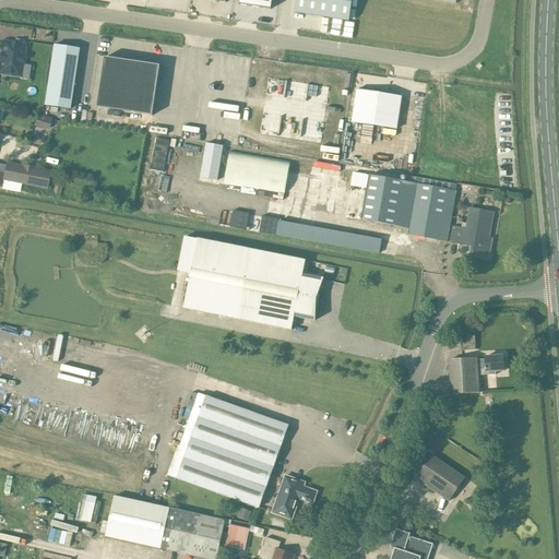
[(296,0),(294,13),(349,21),(352,0),(296,0)]
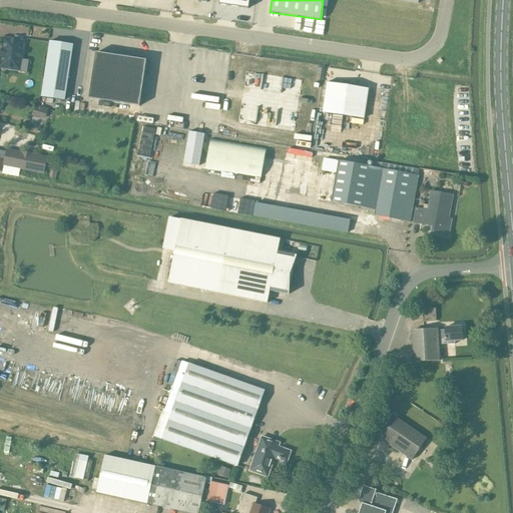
[(7,70),(7,68),(18,70),(22,41),(3,38),(1,50),(0,50),(0,55),(1,55),(0,58),(0,67),(1,67),(1,69),(7,70)]
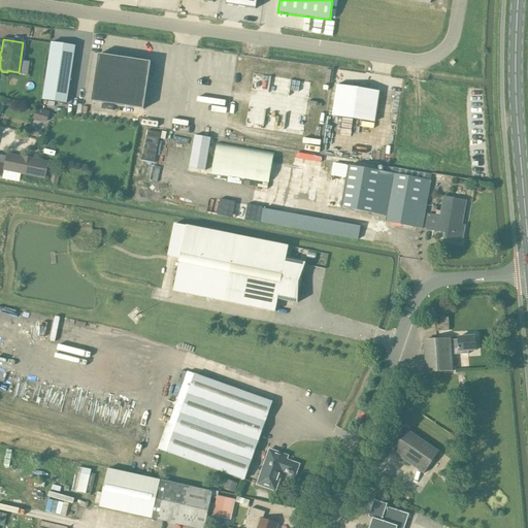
[(41,100),(65,103),(74,46),(50,43),(41,100)]
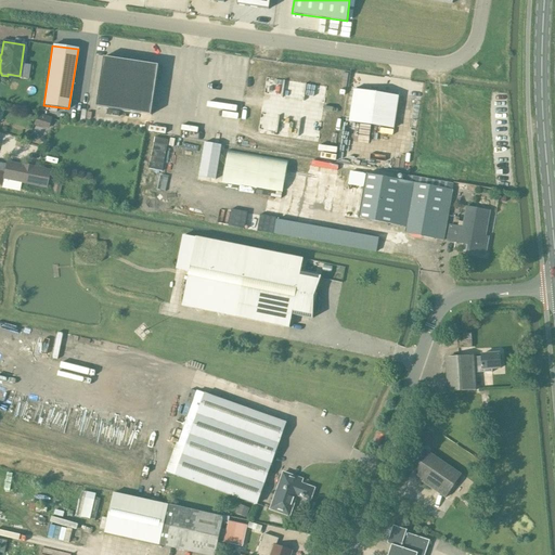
[(151,115),(158,65),(104,57),(97,106),(151,115)]
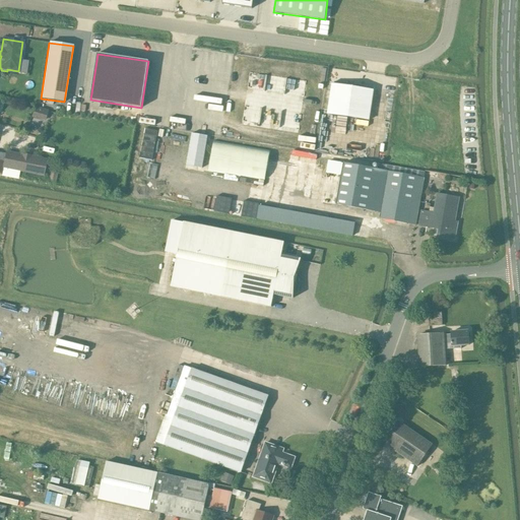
[(219,120),(299,130),(301,113),(308,111),(309,106),(296,105),(297,103),(289,102),(289,96),(277,99),(276,94),(263,92),(261,84),(249,83),(249,88),(254,89),(256,102),(247,103),(246,108),(217,104),(215,124),(213,117),(202,116),(200,132),(206,133),(206,132),(213,133),(213,129),(218,129),(219,120)]
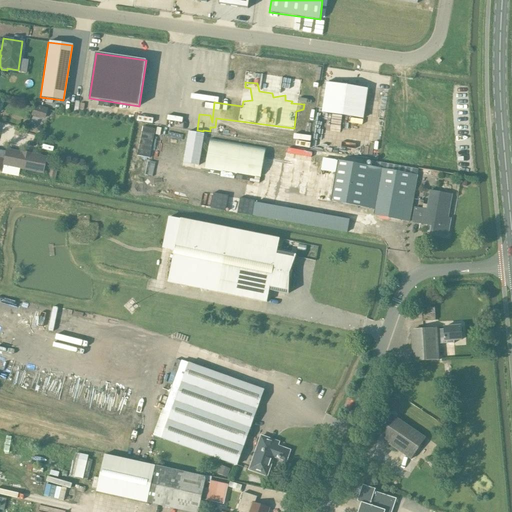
[(327,82),(322,113),(363,119),(368,88),(327,82)]
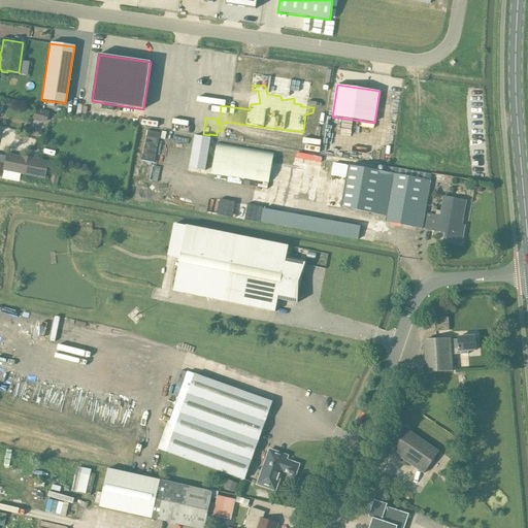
[(35,108),(32,118),(45,122),(48,112),(35,108)]
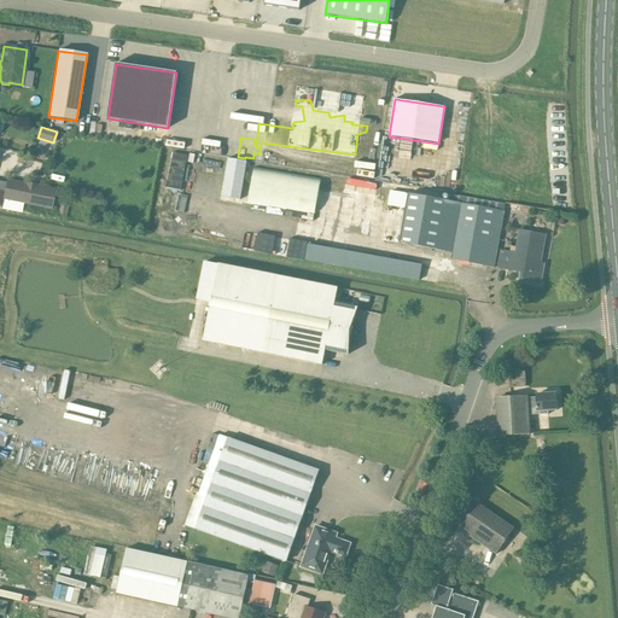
[(246,162),(227,159),(221,197),(240,200),(246,162)]
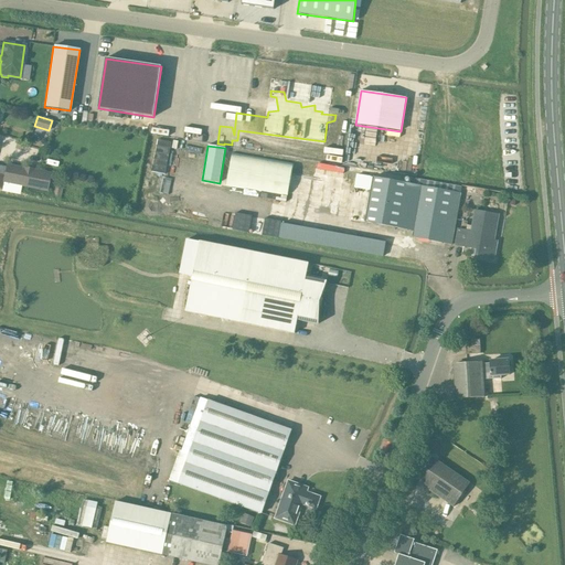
[(294,163),(232,151),(226,184),(288,195),(294,163)]
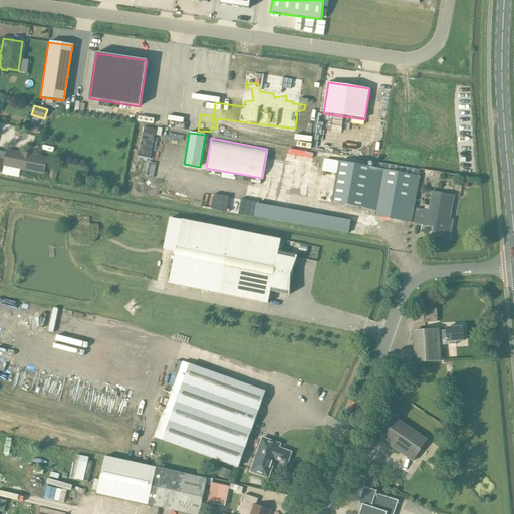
[(4,168),(41,176),(45,159),(7,151),(4,168)]
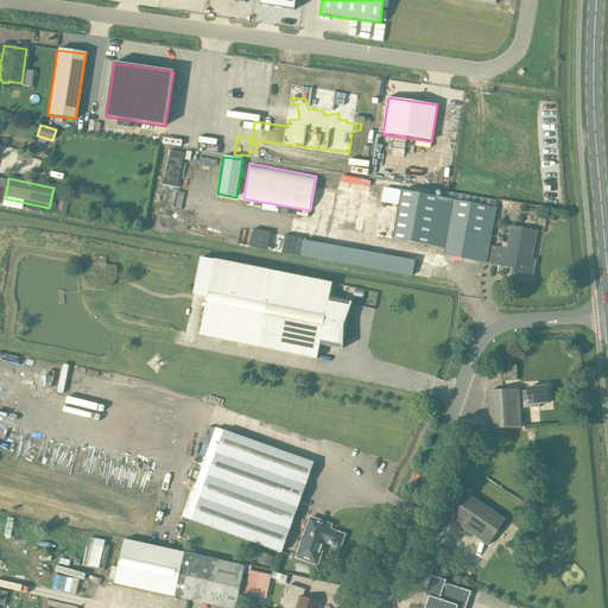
[(385,189),(382,202),(398,206),(392,239),(447,248),(444,255),(486,263),(496,202),(443,191),(442,200),(385,189)]
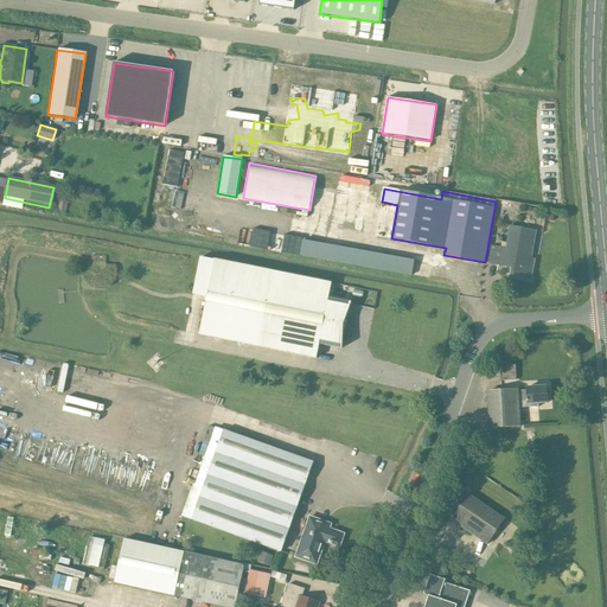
[(535,231),(510,227),(508,243),(506,249),(502,248),(492,247),(490,263),(511,267),(510,275),(531,280),(535,260),(529,259),(535,231)]
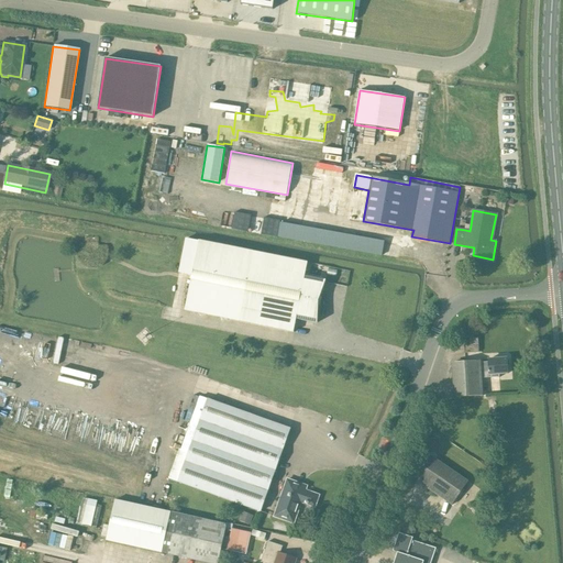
[(234,229),(253,230),(254,213),(235,212),(234,229)]
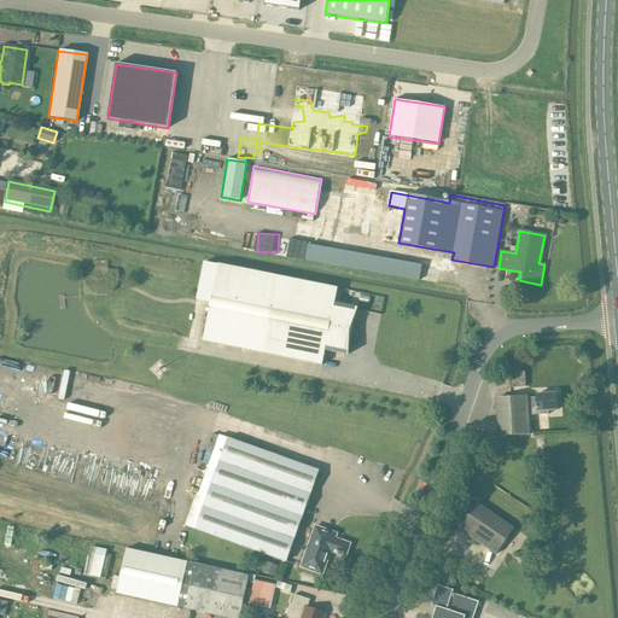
[(290,255),(292,239),(281,238),(279,254),(290,255)]
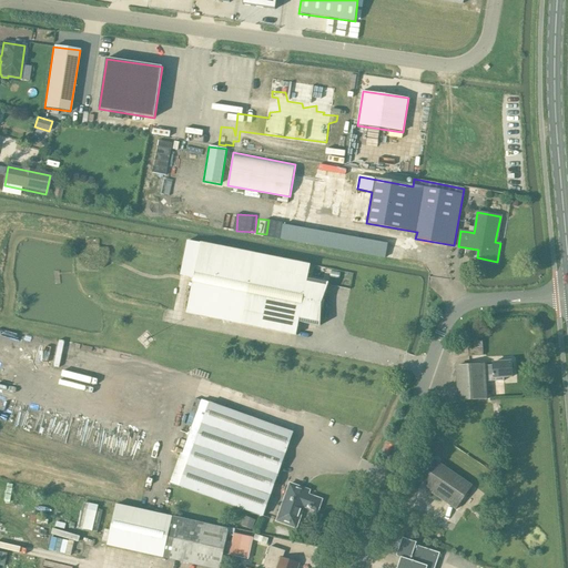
[(281,240),(385,259),(388,244),(283,224),(281,240)]
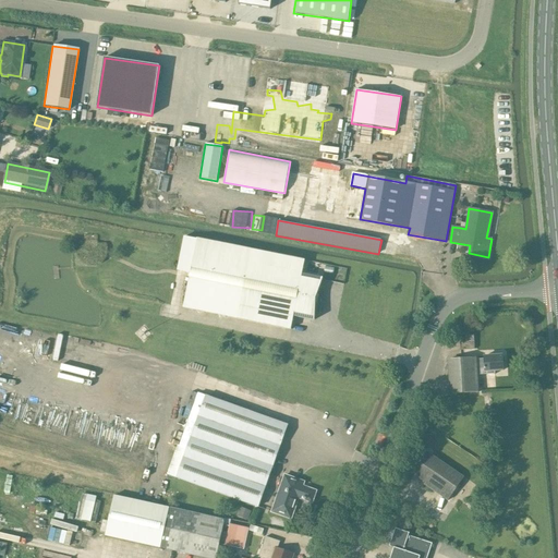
[(185,237),(178,270),(190,273),(183,307),(290,329),(294,313),(311,316),(311,319),(312,319),(312,298),(319,277),(318,277),(317,280),(301,277),(304,261),(185,237)]
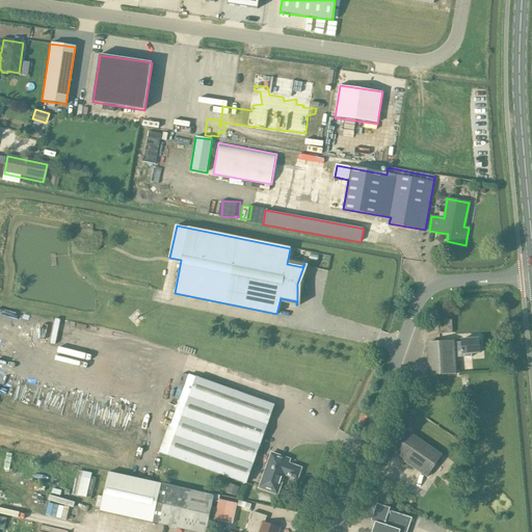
[(444,325),(439,326),(439,334),(453,333),(452,325),(444,325)]
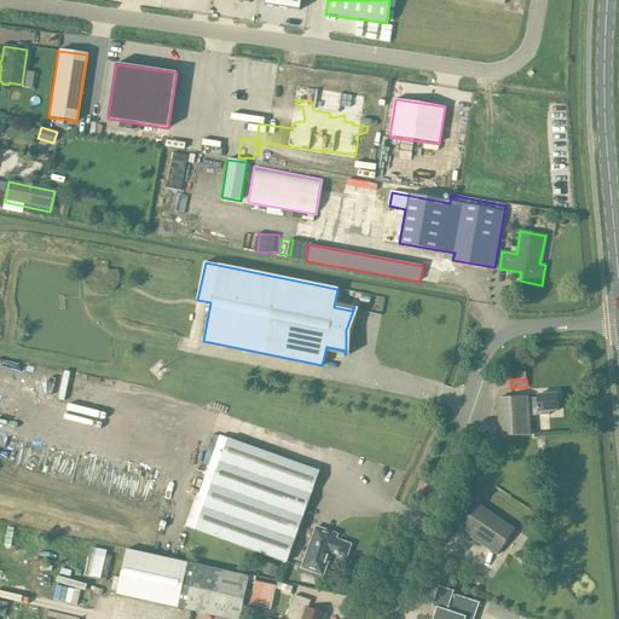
[(537,398),(528,398),(530,409),(538,408),(538,416),(549,415),(549,411),(559,411),(557,394),(537,395),(537,398)]
